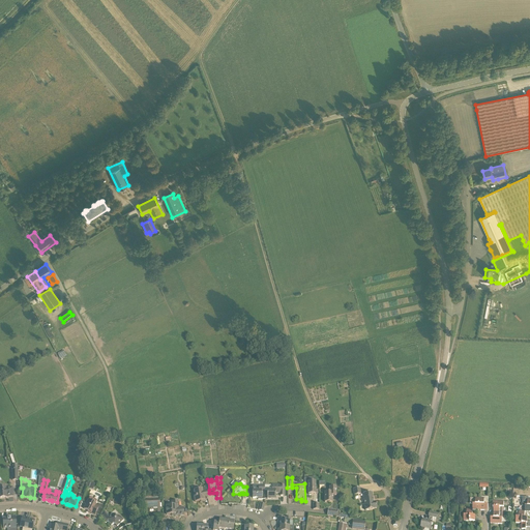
[(272,490),(267,490),(267,499),(275,499),(275,493),(281,493),(281,496),(285,496),(284,484),(272,484),(272,490)]
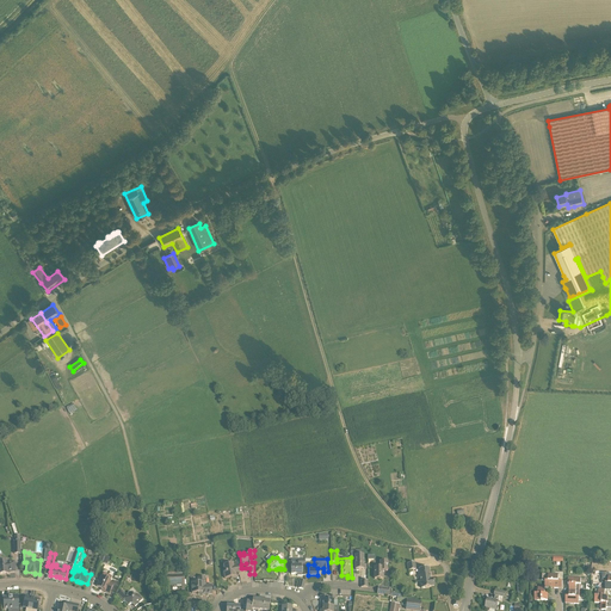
[(10,573),(16,572),(14,562),(8,562),(2,562),(1,561),(0,560),(0,574),(10,574),(10,573)]
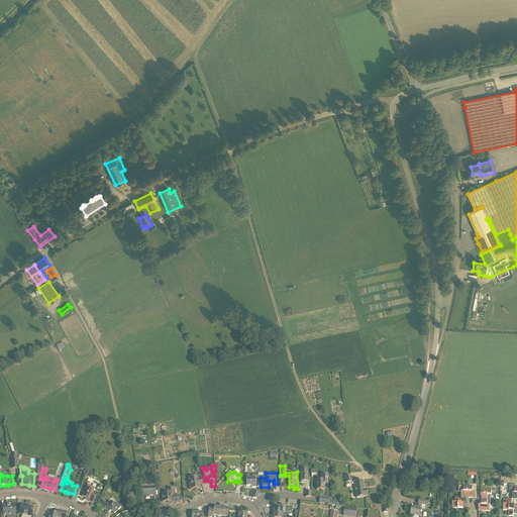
[(259,474),(252,474),(247,474),(246,475),(246,478),(246,486),(251,486),(251,488),(259,488),(259,474)]
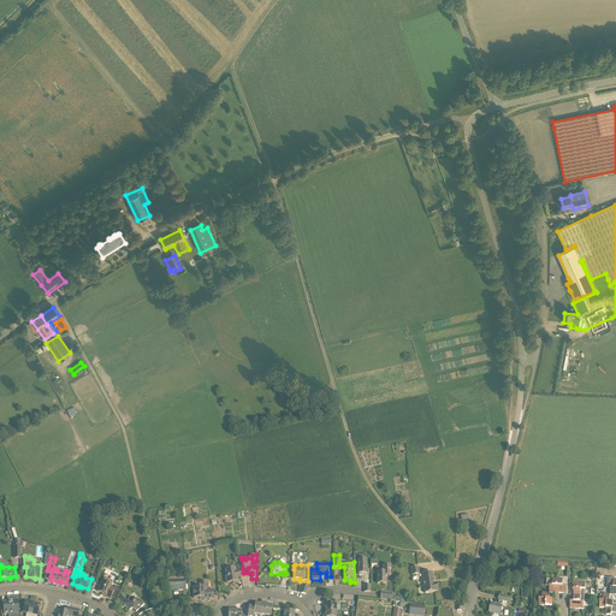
[(383,572),(378,572),(378,584),(386,584),(386,576),(391,576),(391,566),(383,566),(383,572)]
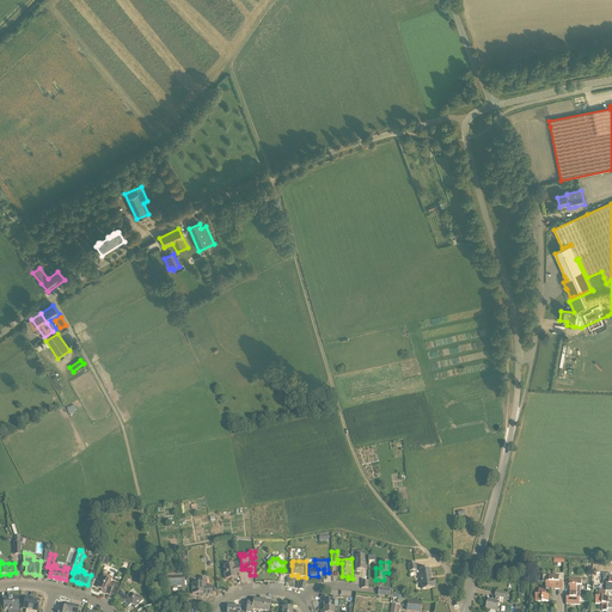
[(230,564),(230,565),(224,565),(225,573),(224,573),(225,580),(234,579),(234,580),(237,579),(236,576),(240,576),(238,565),(234,567),(233,563),(230,564)]
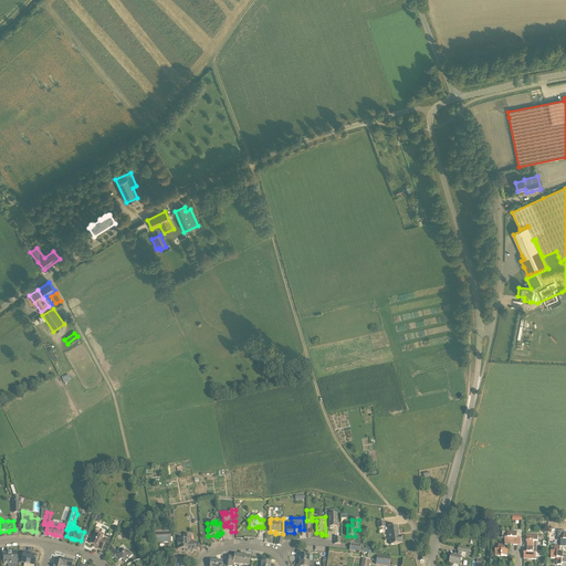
[(390,545),(400,544),(400,543),(402,543),(401,536),(399,536),(397,525),(388,527),(390,545)]
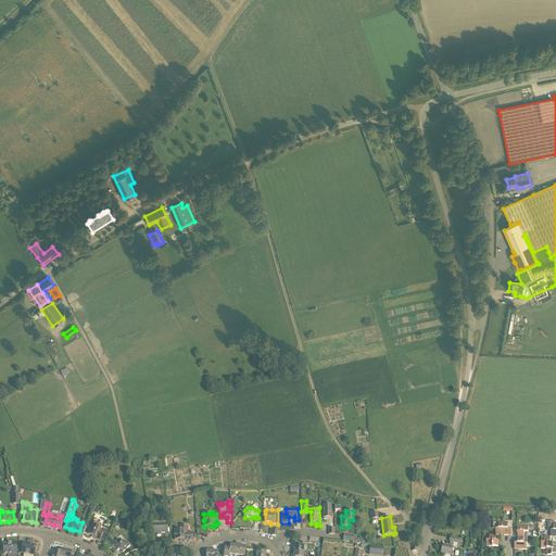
[(167,517),(151,518),(152,540),(168,539),(167,517)]
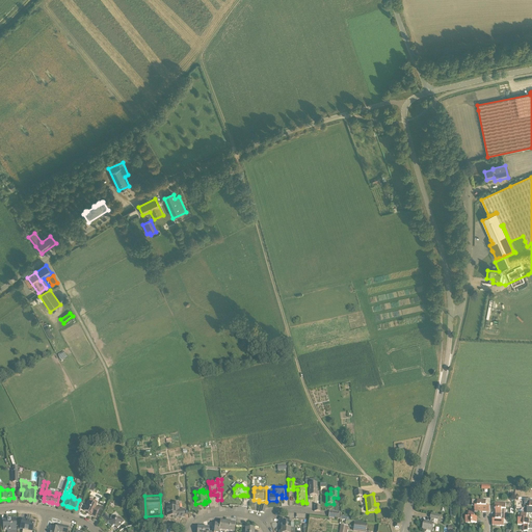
[(96,507),(97,506),(98,503),(90,499),(84,511),(88,513),(88,514),(96,517),(100,509),(96,507)]
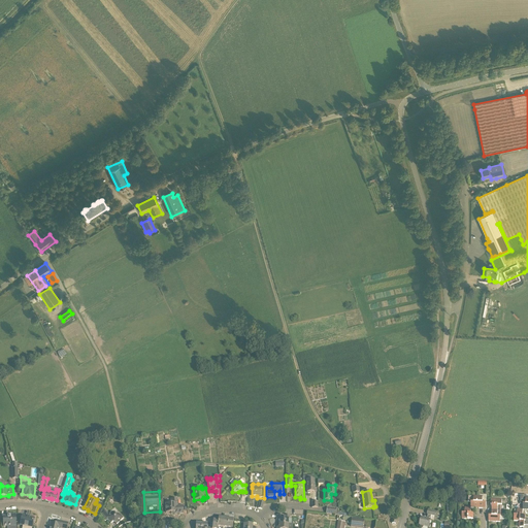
[(473,502),(471,502),(471,508),(483,508),(483,504),(486,504),(487,495),(483,495),(483,497),(473,497),(473,502)]
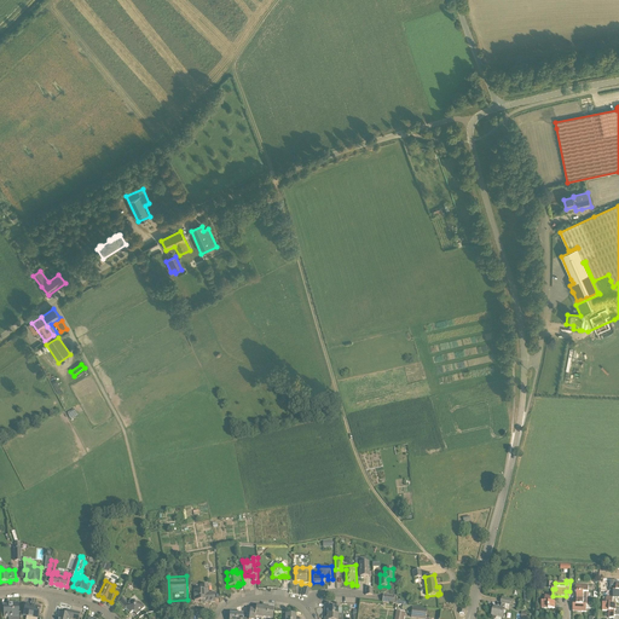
[(201,590),(195,591),(195,601),(204,601),(204,602),(215,602),(215,593),(208,594),(208,585),(201,585),(201,590)]
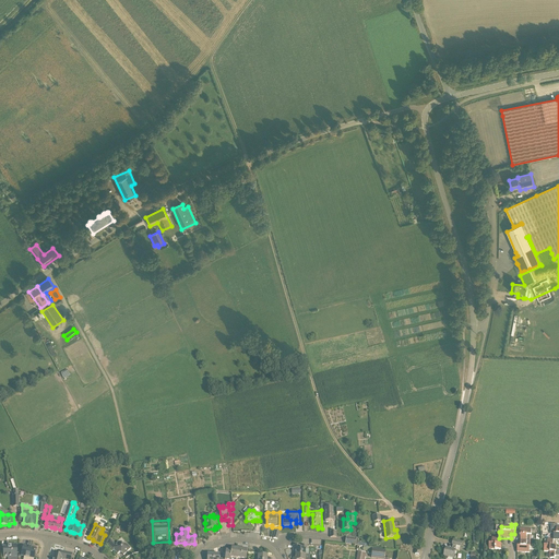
[(521,540),(532,542),(532,540),(532,530),(520,528),(520,535),(521,535),(521,540)]
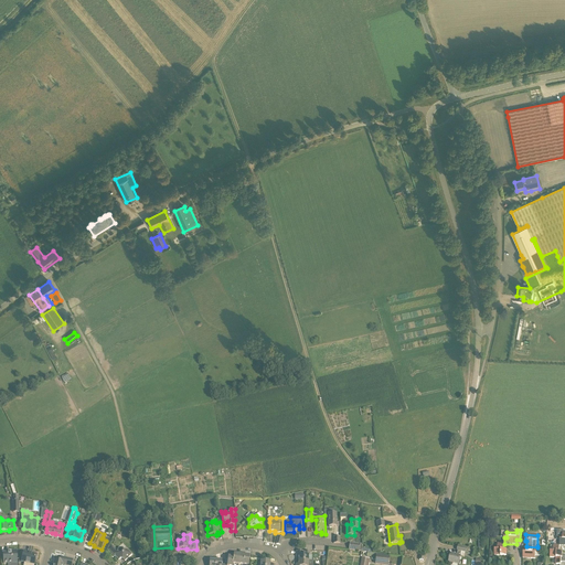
[(503,550),(504,544),(498,543),(498,550),(494,550),(494,555),(507,556),(507,550),(503,550)]
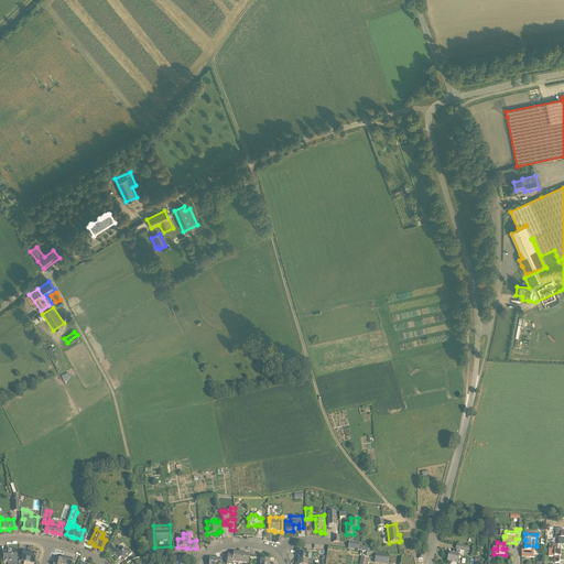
[(120,546),(117,550),(111,544),(107,549),(114,556),(115,555),(119,560),(121,557),(125,561),(132,554),(128,549),(127,550),(125,548),(122,550),(120,546)]
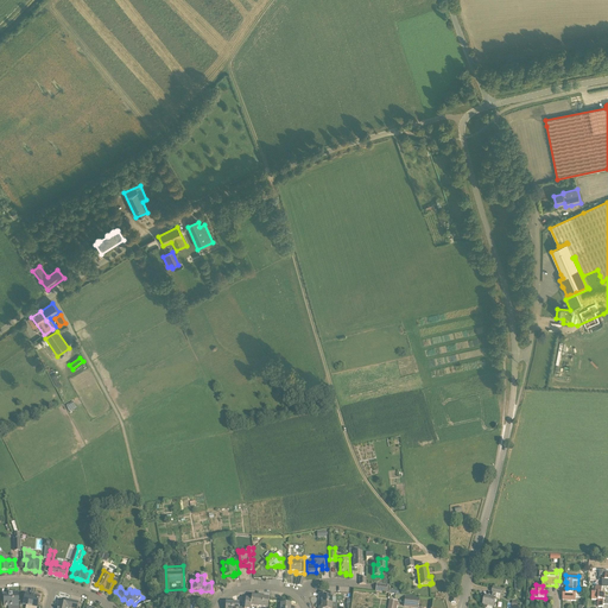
[(602,594),(602,587),(595,587),(595,594),(591,593),(591,600),(599,600),(599,607),(603,607),(603,605),(607,605),(607,597),(605,599),(606,594),(602,594)]
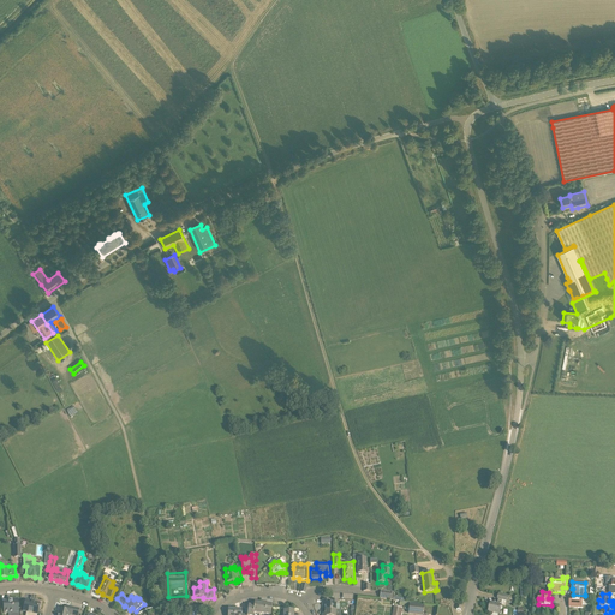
[(507,602),(508,597),(500,595),(499,599),(497,604),(491,603),(489,613),(499,614),(502,605),(501,605),(502,601),(507,602)]
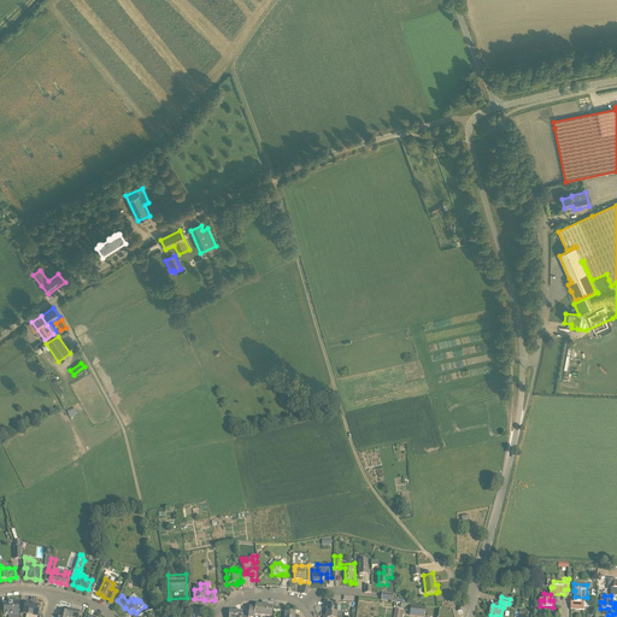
[(586,604),(587,598),(575,597),(575,603),(571,603),(571,610),(585,610),(585,604),(586,604)]
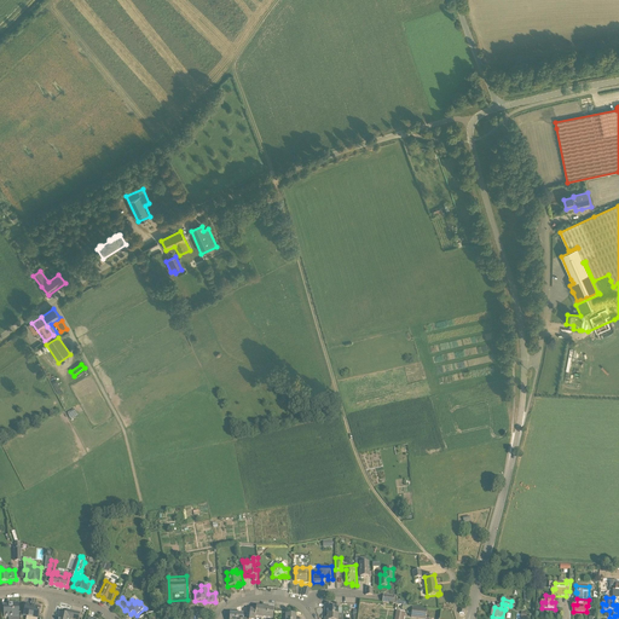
[(4,618),(19,617),(18,611),(19,609),(19,607),(18,606),(18,603),(12,603),(12,605),(10,606),(4,606),(4,618)]
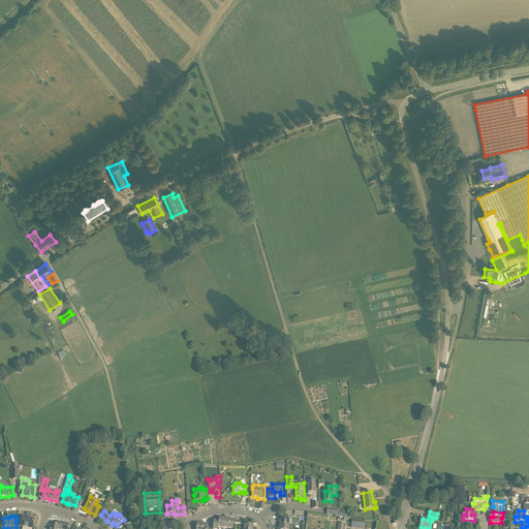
[(289,520),(290,520),(290,517),(278,516),(277,522),(280,522),(280,525),(289,525),(289,520)]
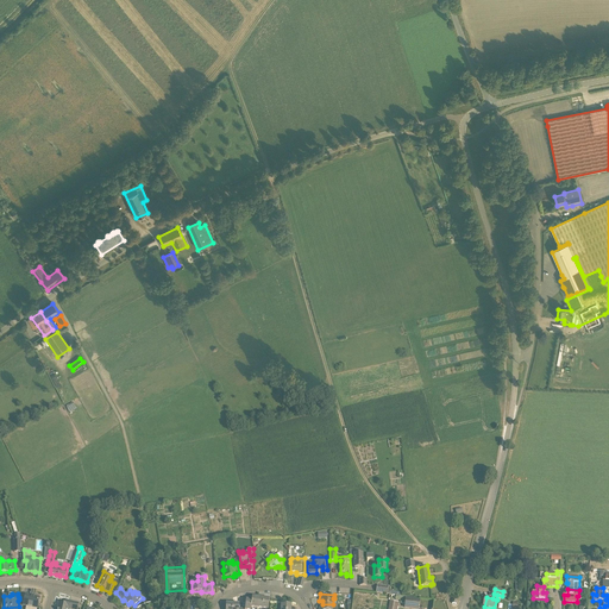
[(32,608),(37,608),(39,597),(25,595),(23,606),(27,607),(29,606),(32,607),(32,608)]
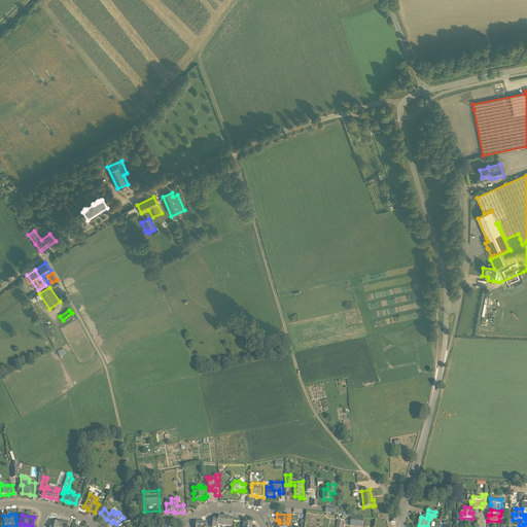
[(351,518),(350,526),(359,526),(361,526),(363,520),(351,518)]
